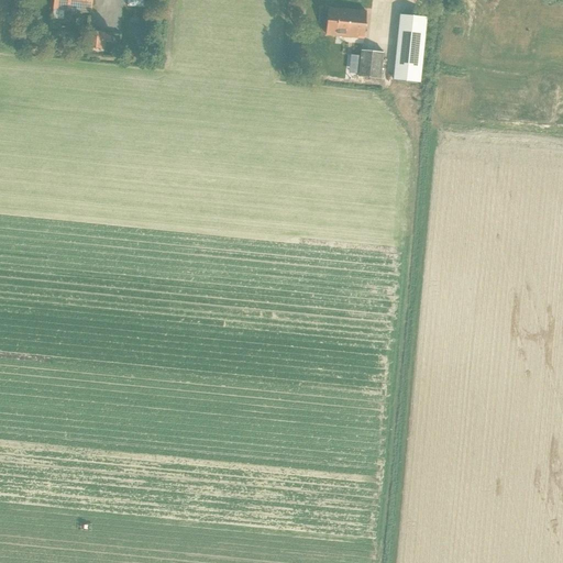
[(55,0),(54,9),(91,13),(91,0),(55,0)]
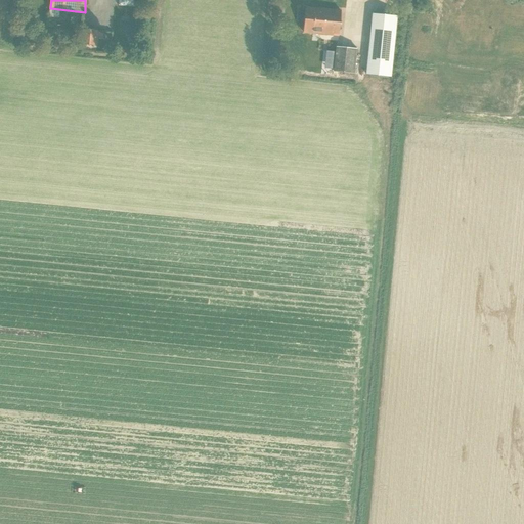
[(305,33),(340,36),(342,10),(306,6),(305,33)]
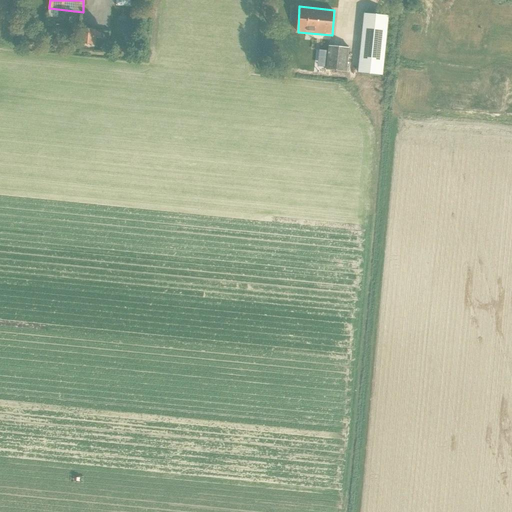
[(360,73),(383,75),(389,16),(365,13),(360,73)]
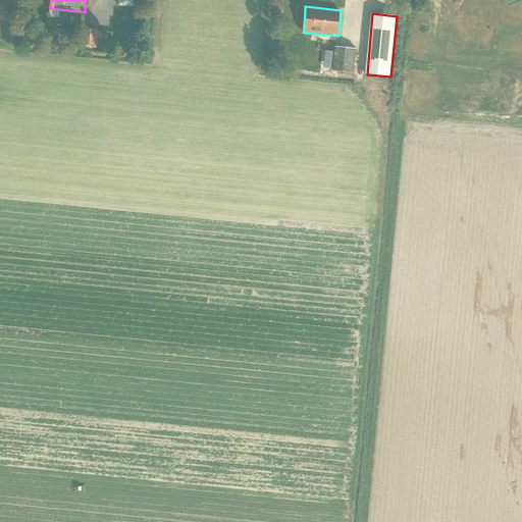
[(81,44),(97,45),(98,33),(98,30),(82,30),(81,44)]
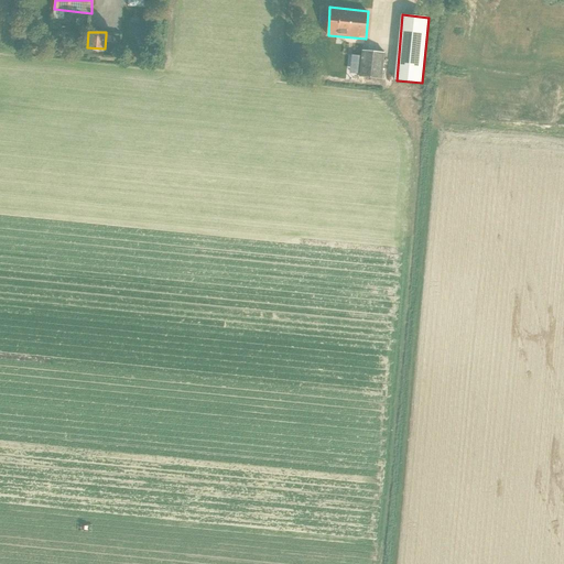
[(360,77),(383,79),(386,53),(364,51),(360,77)]
